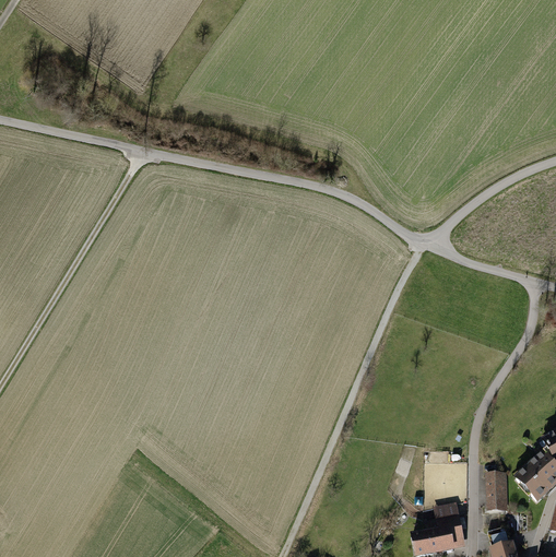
[(555,428),(534,440),(540,450),(510,476),(535,506),(555,487),(555,428)]
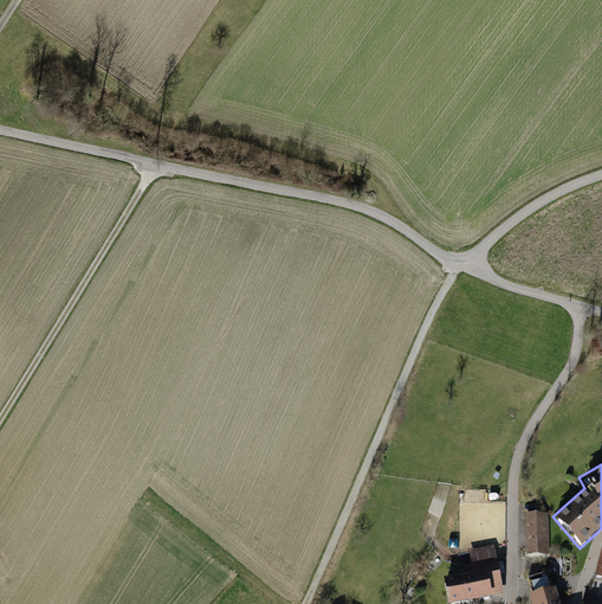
[(564,477),(545,488),(550,498),(570,486),(564,477)]
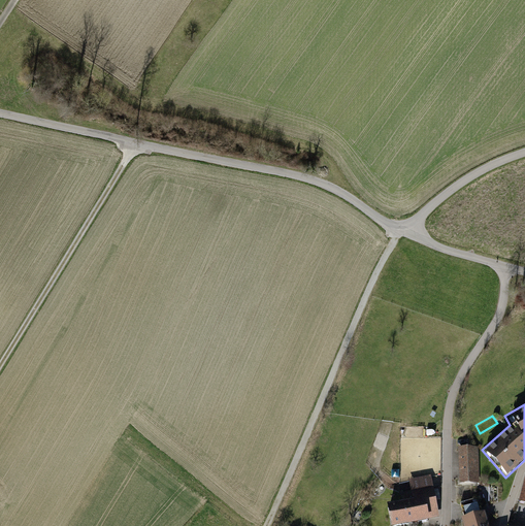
[(459,482),(482,481),(480,447),(458,448),(459,482)]
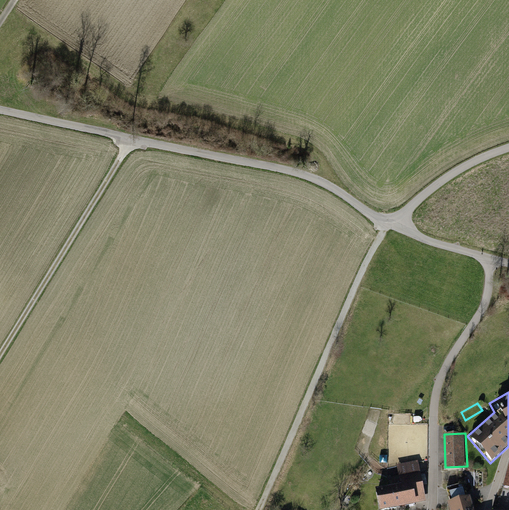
[(419,460),(397,465),(401,484),(374,490),(378,509),(387,509),(428,502),(421,473),(419,460)]
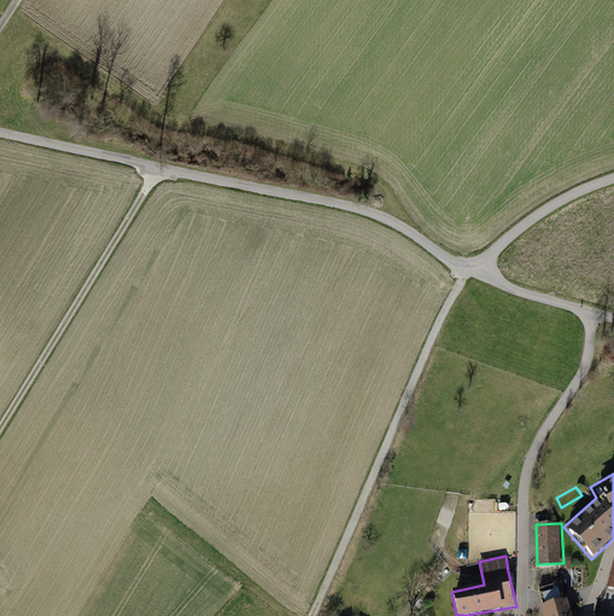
[(573,569),(573,582),(583,582),(584,570),(573,569)]
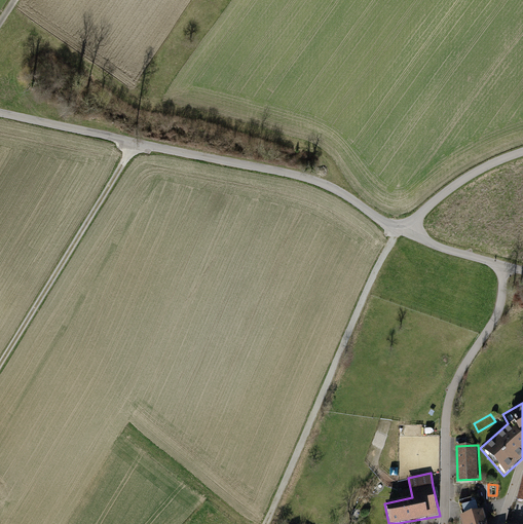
[(488,523),(486,515),(485,510),(481,511),(477,495),(457,501),(463,520),(459,521),(460,523),(488,523)]
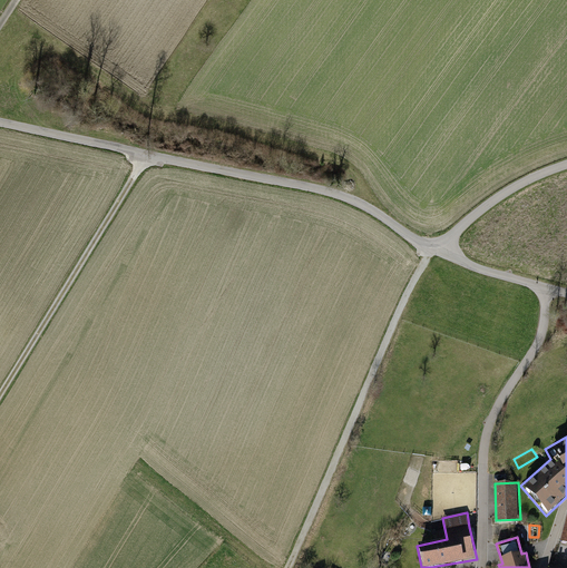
All buildings are outlined.
